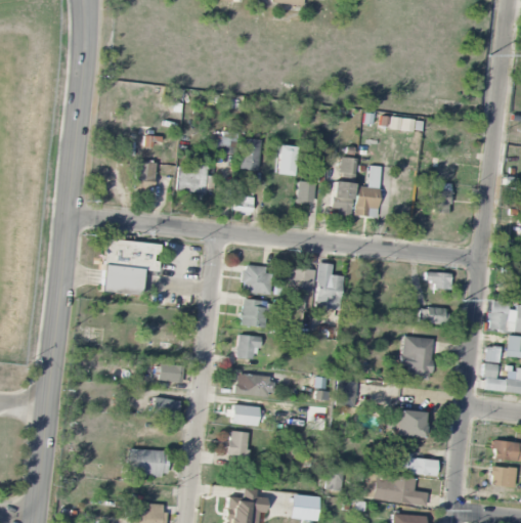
[(415,119),(392,117),(391,129),(414,131),(415,119)]
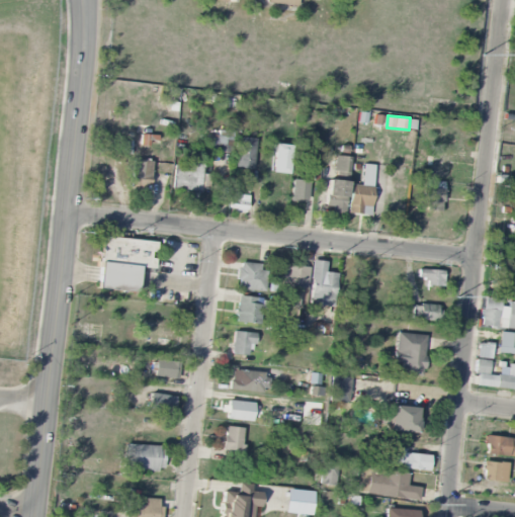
[(211,150),(234,151),(235,131),(220,130),(220,135),(211,134),(211,150)]
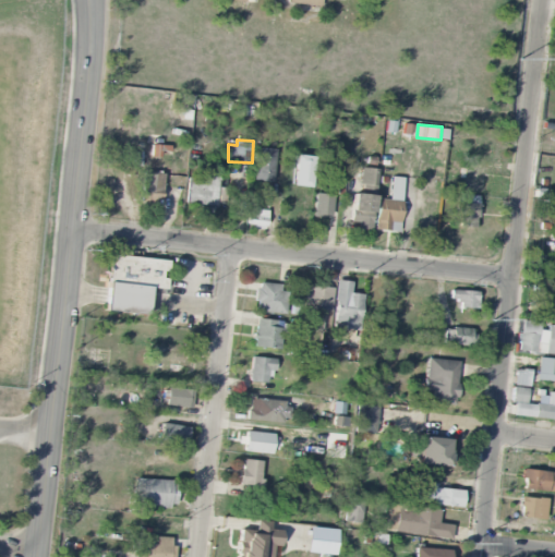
[(277,148),(257,147),(256,180),(276,181),(277,148)]
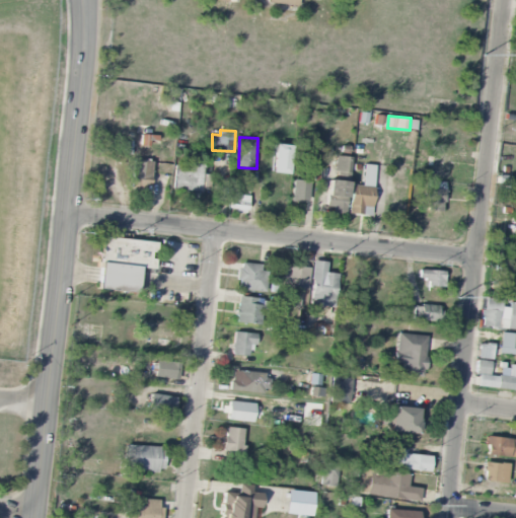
[(273,171),(290,174),(294,145),(277,143),(273,171)]
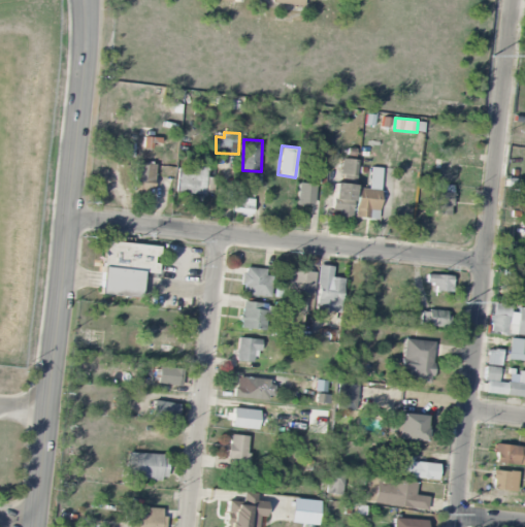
[(439,179),(459,182),(462,157),(441,155),(439,179)]
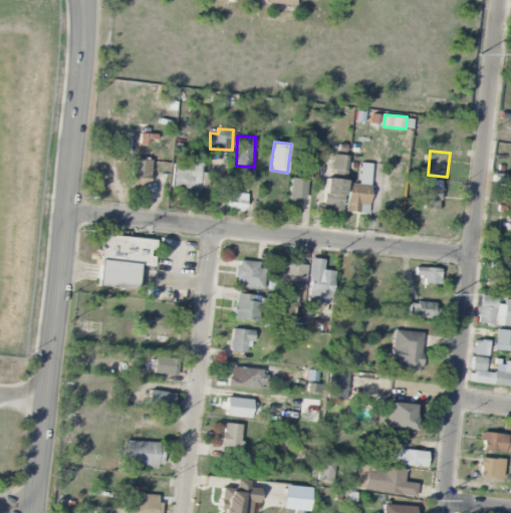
[(348,175),(349,155),(334,155),(333,174),(348,175)]
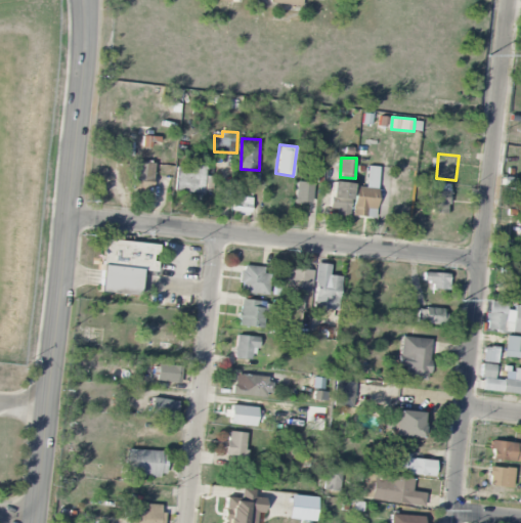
[(136,180),(155,181),(156,162),(137,161),(136,180)]
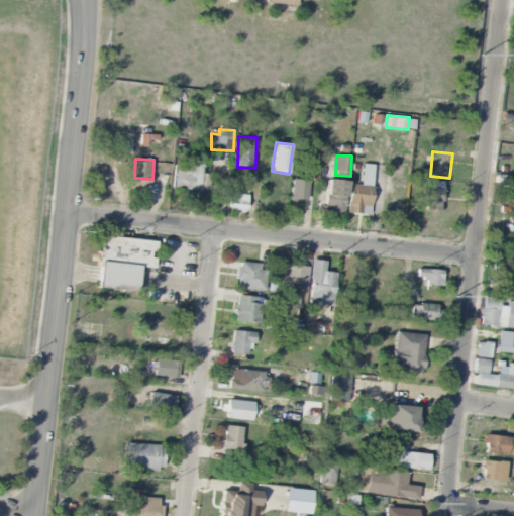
[(176,164),(175,188),(211,190),(212,173),(204,173),(204,165),(176,164)]
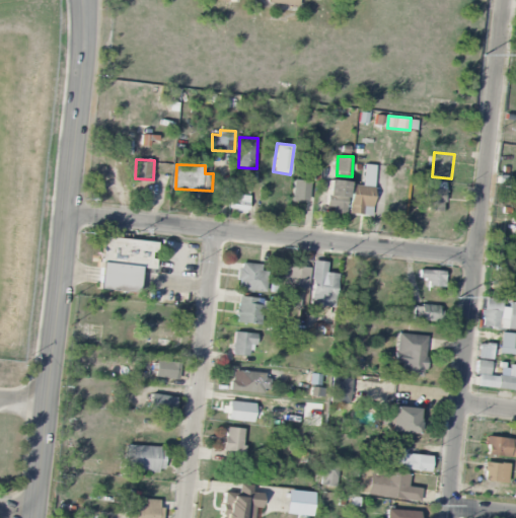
[(374,215),(377,164),(366,164),(365,185),(353,185),(351,214),(374,215)]
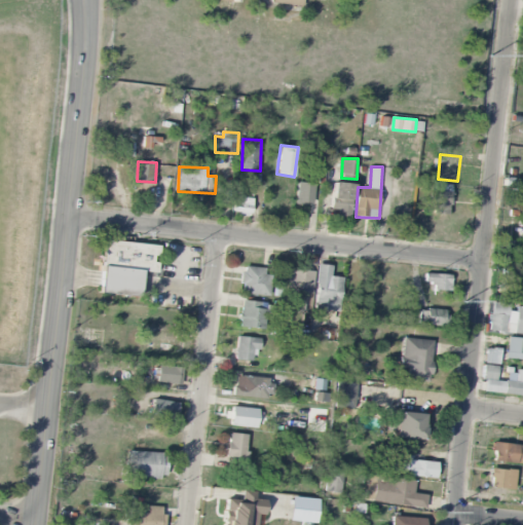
[(316,183),(300,182),(298,202),(315,204),(316,183)]
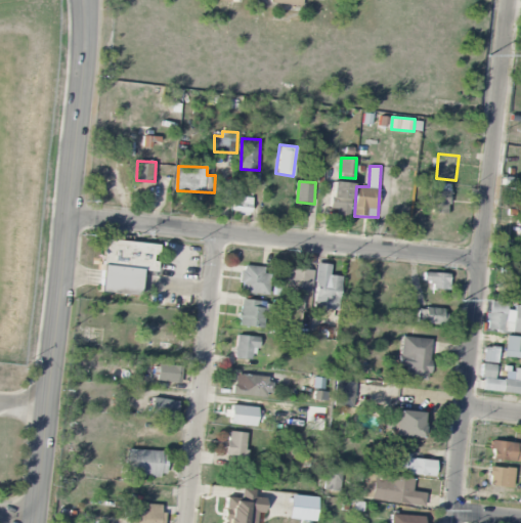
[(353,182),(333,181),(332,209),(338,209),(338,215),(352,216),(353,182)]
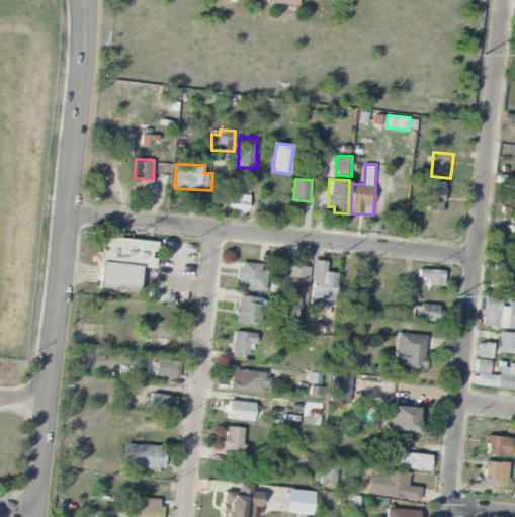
[(444,210),(446,181),(427,181),(426,210),(444,210)]
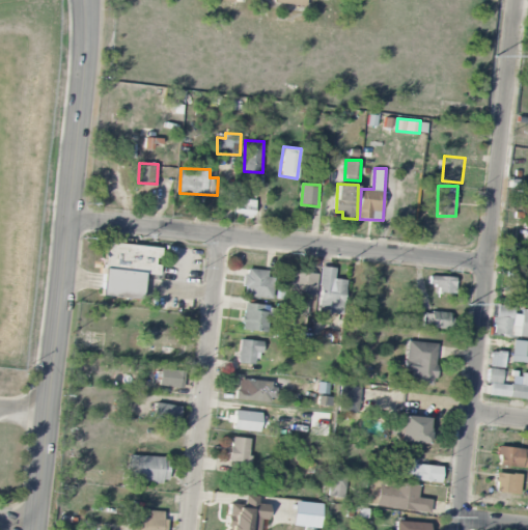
[(161,247),(107,242),(102,296),(141,299),(144,274),(159,275),(160,265),(159,265),(161,247)]
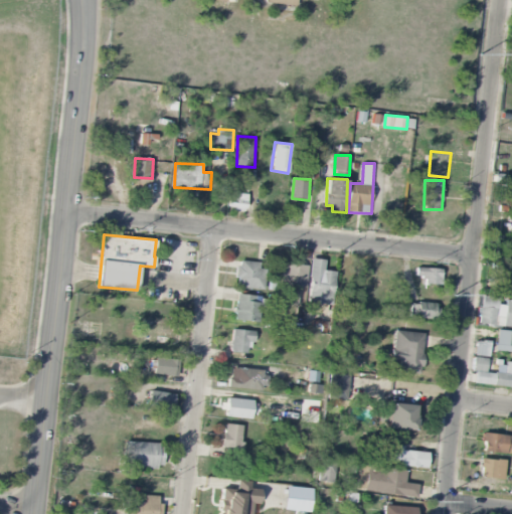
[(327,259),(313,259),(311,303),(336,304),(338,271),(326,271),(327,259)]
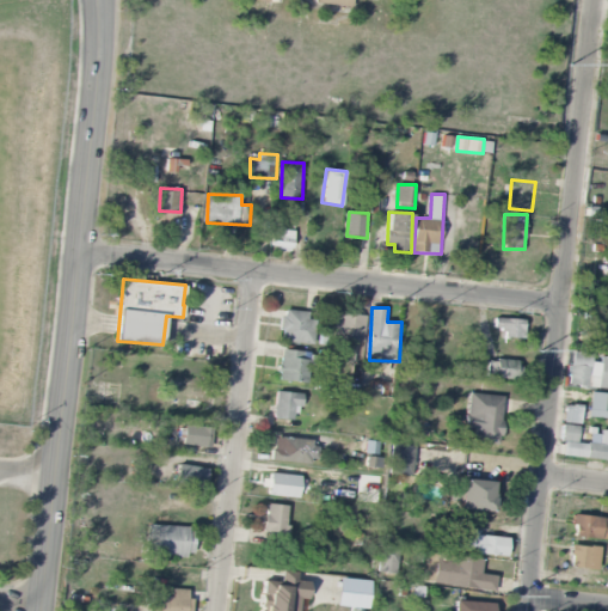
[(311,319),(311,312),(287,309),(282,340),(315,344),(319,321),(311,319)]
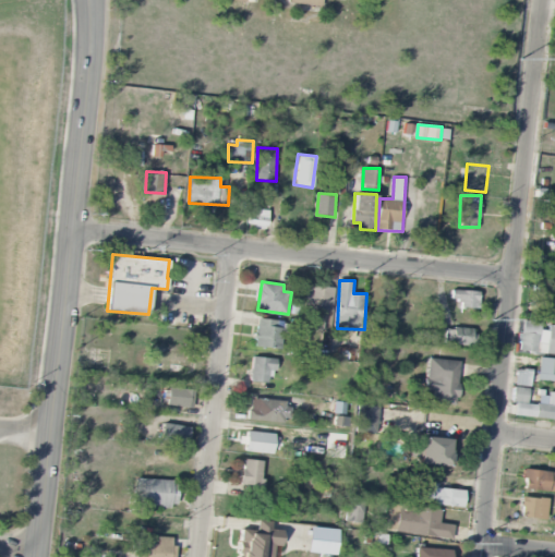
[(335,310),(336,286),(306,285),(305,329),(326,330),(327,310),(335,310)]
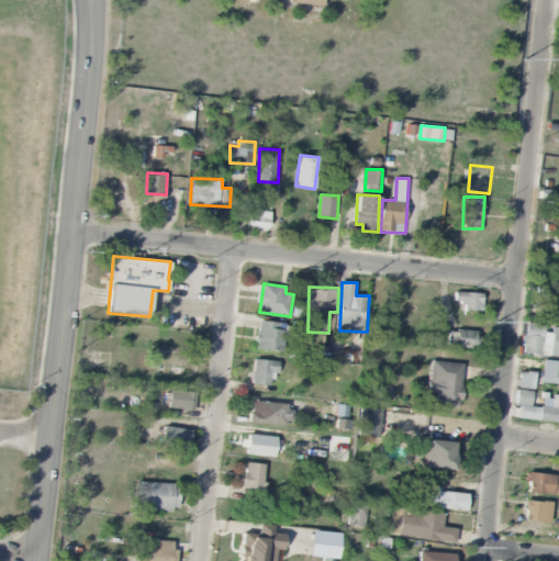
[(483,310),(484,293),(457,292),(457,301),(466,301),(466,309),(483,310)]
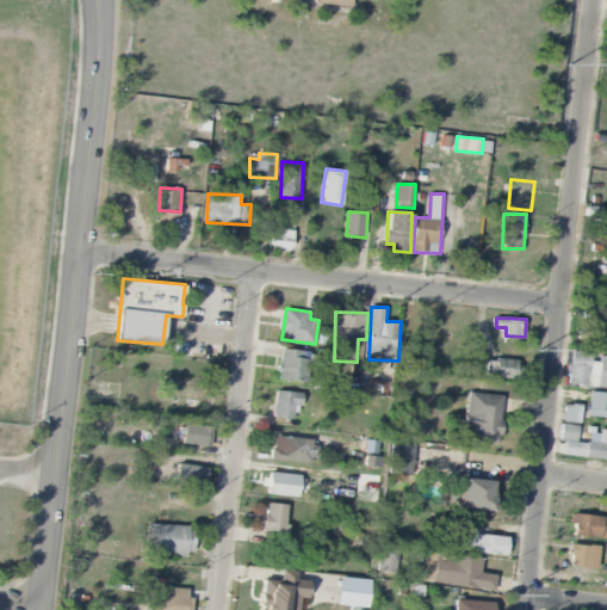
[(310,381),(311,350),(283,349),(280,379),(310,381)]
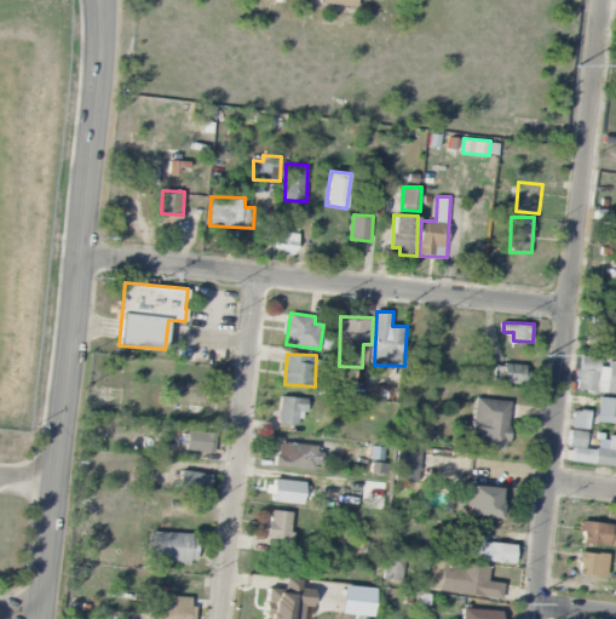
[(577,389),(615,393),(615,362),(600,361),(602,357),(581,356),(577,389)]
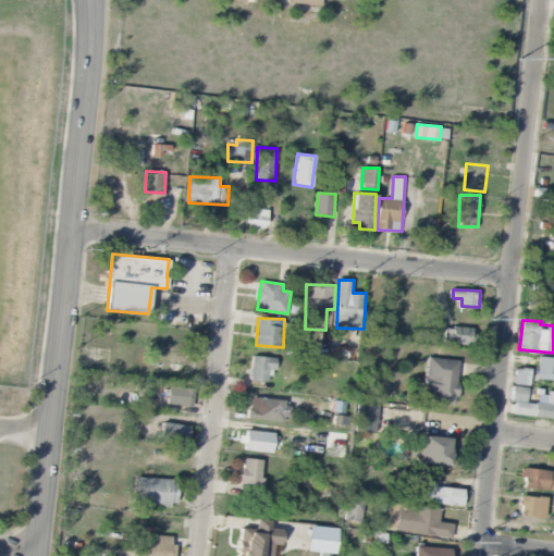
[(477,328),(448,326),(447,343),(476,345),(477,328)]
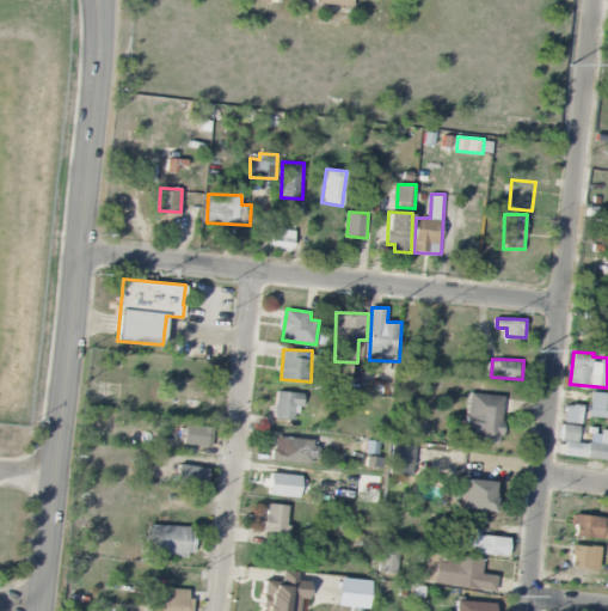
[(276,419),(296,419),(296,407),(305,407),(305,392),(277,391),(276,419)]
